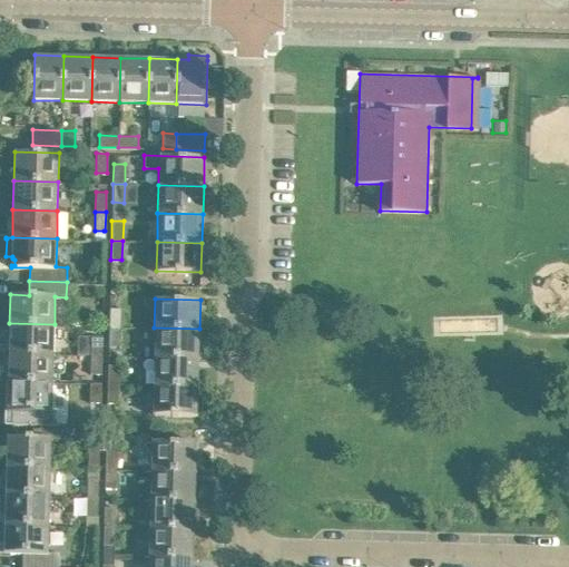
[(109,326),(120,326),(120,306),(109,306),(109,326)]
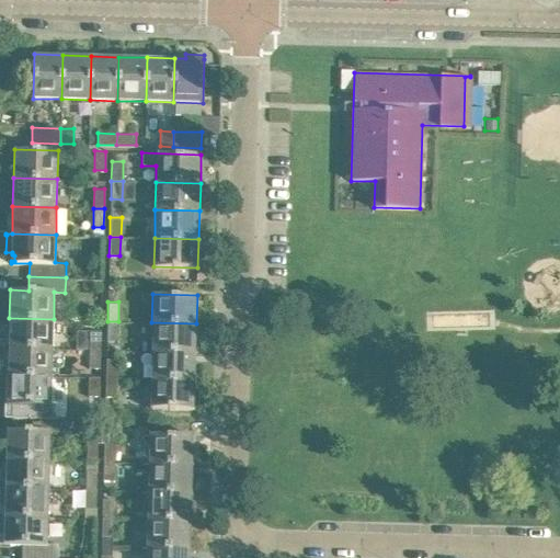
[(9,318),(9,346),(53,348),(54,319),(9,318)]
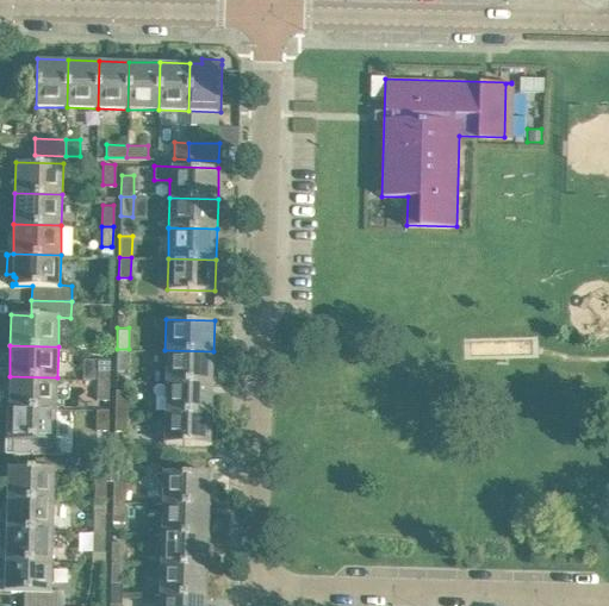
[(129,349),(117,349),(116,368),(128,369),(129,349)]
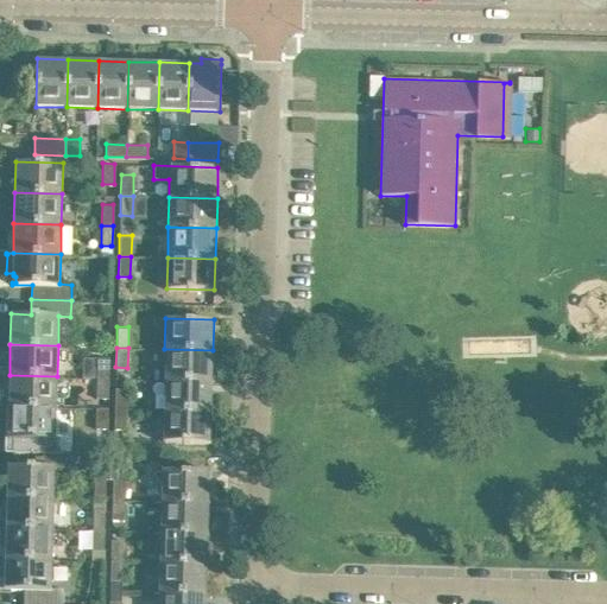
[(164,349),(164,380),(212,381),(213,350),(164,349)]
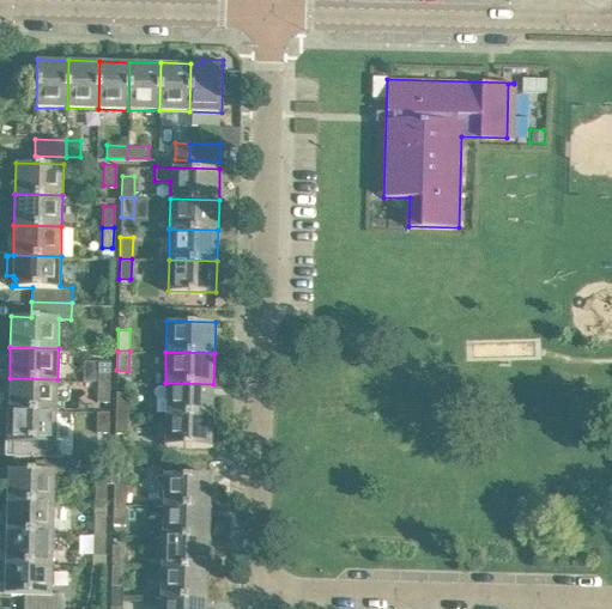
[(98,359),(97,381),(109,381),(110,360),(98,359)]
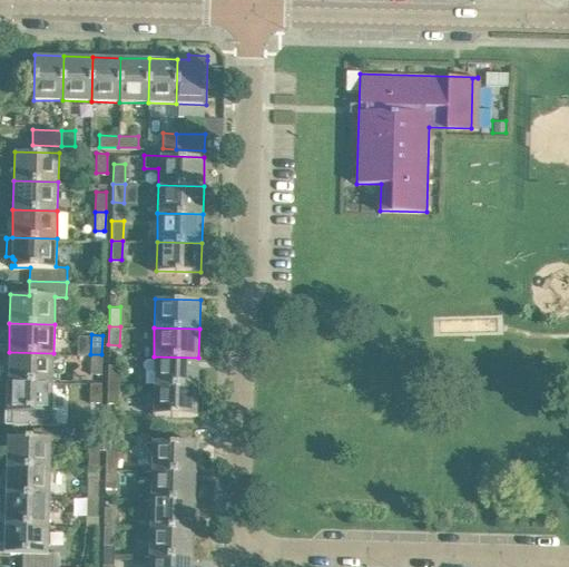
[(54,353),(9,352),(8,381),(52,382),(54,353)]
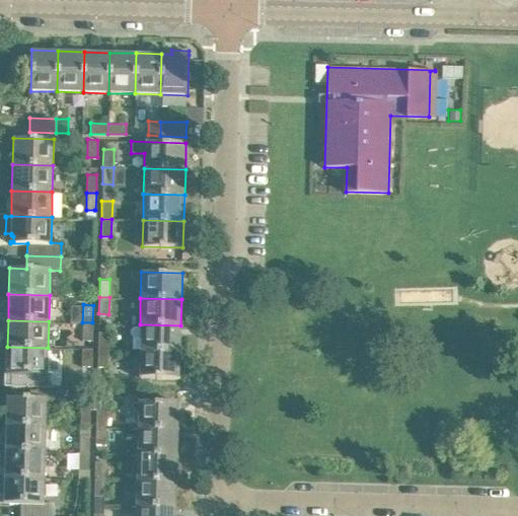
[(92,322),(82,322),(82,340),(92,340),(92,322)]
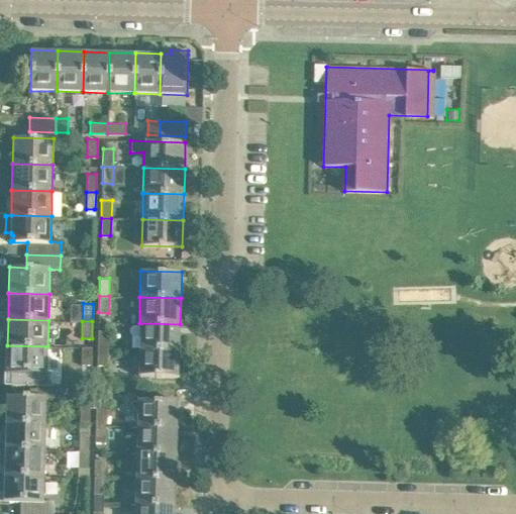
[(180,324),(139,323),(138,348),(179,349),(180,324)]
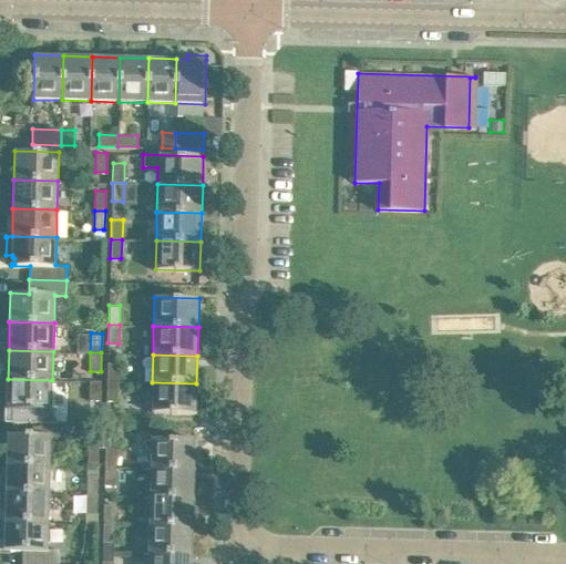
[(106,381),(117,381),(119,362),(107,361),(106,381)]
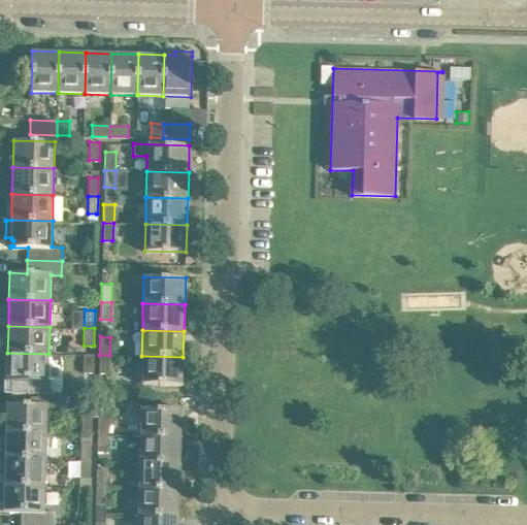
[(4,371),(4,393),(30,394),(36,394),(36,392),(47,392),(48,354),(7,353),(6,371),(4,371)]
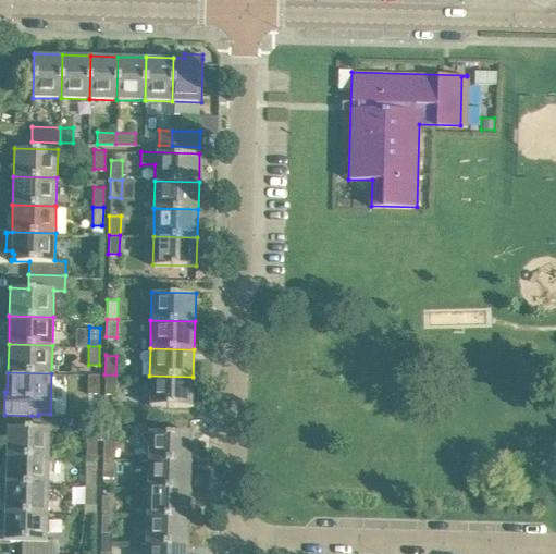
[(98,373),(87,373),(87,392),(98,392),(98,373)]
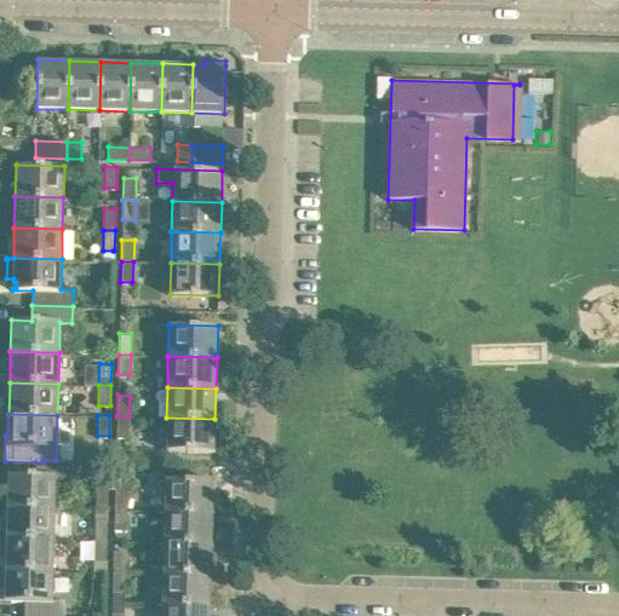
[(129,416),(116,416),(115,437),(129,437),(129,416)]
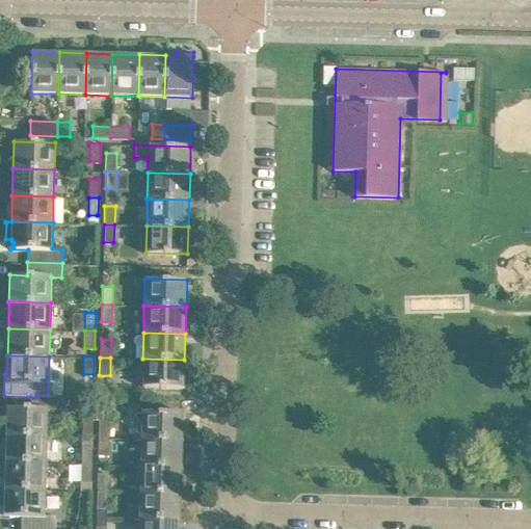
[(184,360),(142,359),(141,386),(184,387),(184,360)]
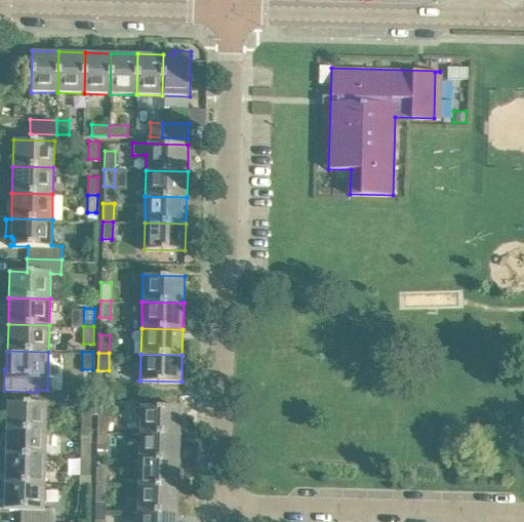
[(46,404),(54,404),(54,391),(47,390),(36,390),(36,392),(30,392),(30,402),(5,402),(5,429),(46,430),(46,404)]
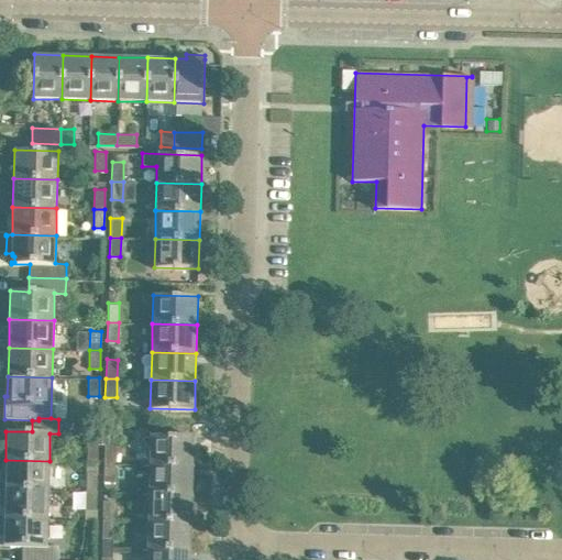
[(100,434),(100,443),(103,443),(103,463),(114,463),(116,443),(114,443),(114,438),(109,434),(100,434)]
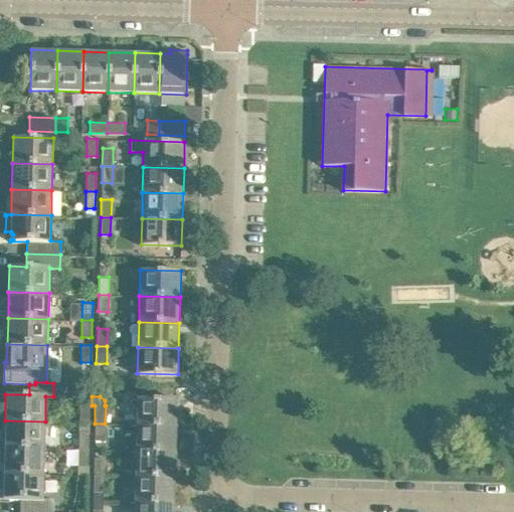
[(136,397),(136,424),(176,425),(177,399),(157,398),(136,397)]
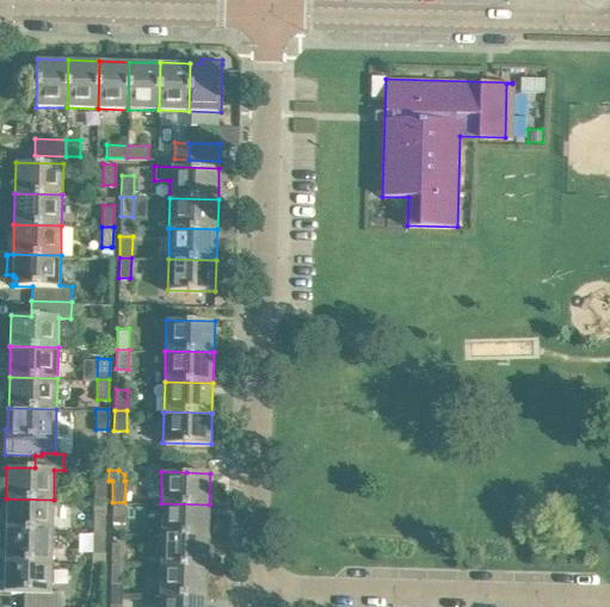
[(93,501),(105,501),(106,481),(94,479),(93,501)]
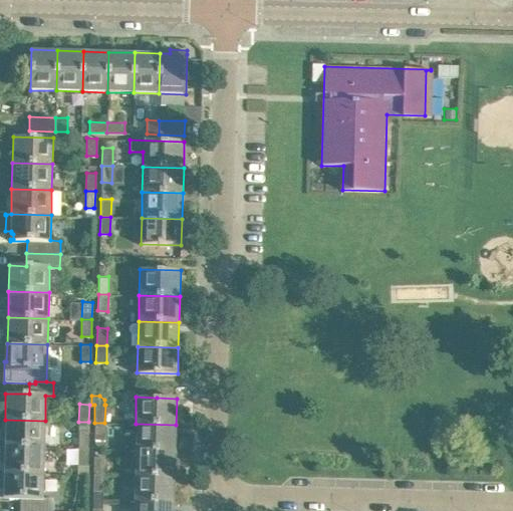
[(45,421),(5,420),(4,445),(44,447),(45,421)]
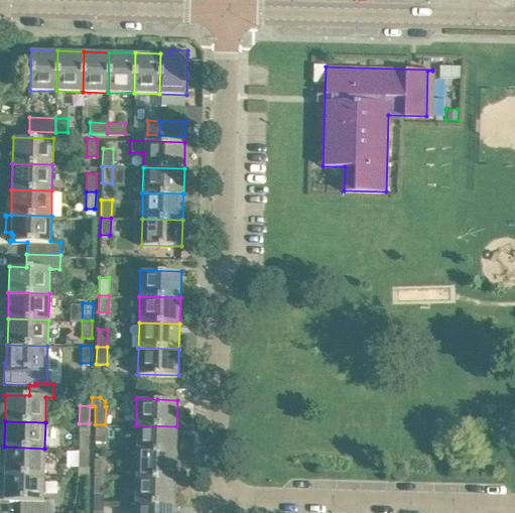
[(105,440),(105,424),(95,424),(95,440),(105,440)]
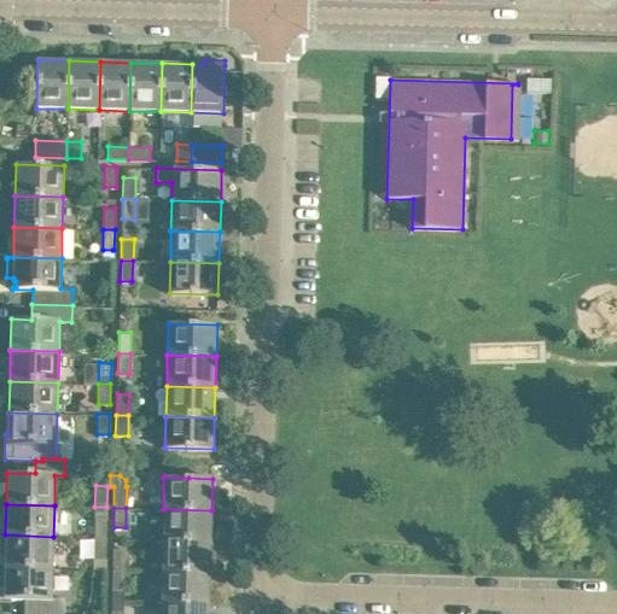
[(211,510),(163,509),(162,539),(211,541),(211,510)]
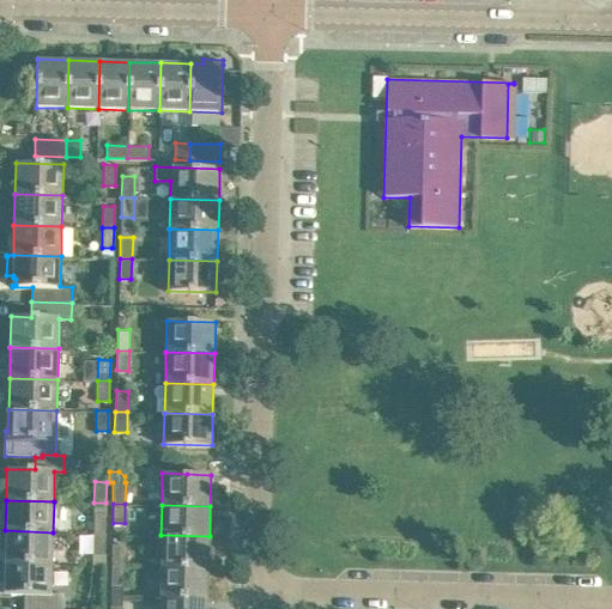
[(94,512),(92,534),(105,534),(105,512),(94,512)]
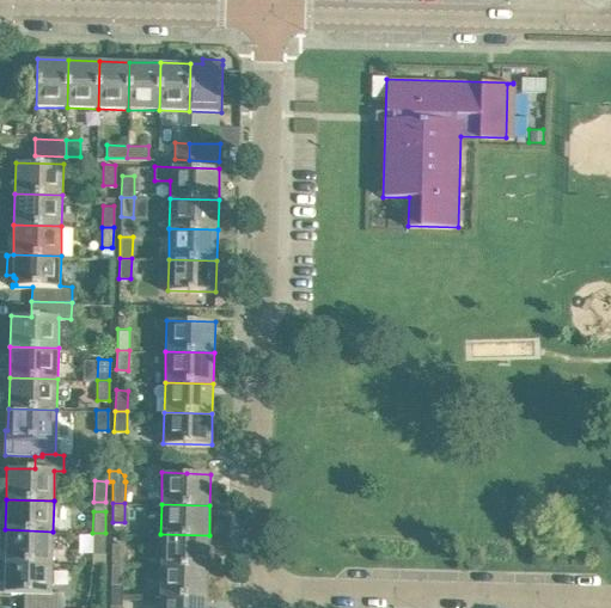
[(0,559),(4,560),(52,562),(53,532),(5,529),(0,529),(0,551),(4,551),(4,559),(0,559)]
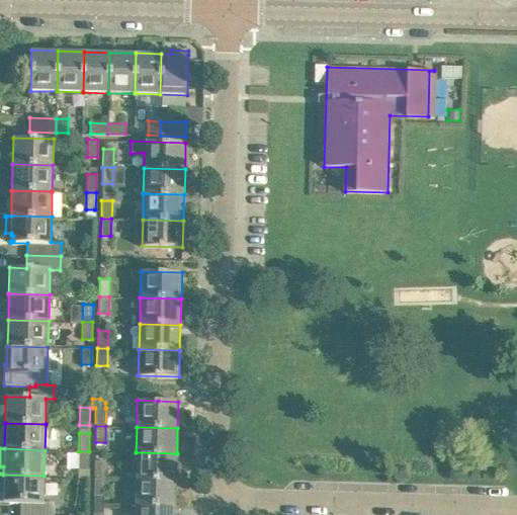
[(78,467),(88,468),(89,451),(78,451),(78,467)]
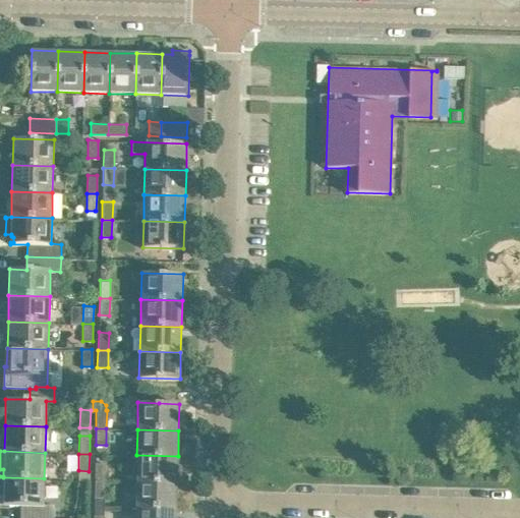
[(178,456),(136,455),(135,481),(177,482),(178,456)]
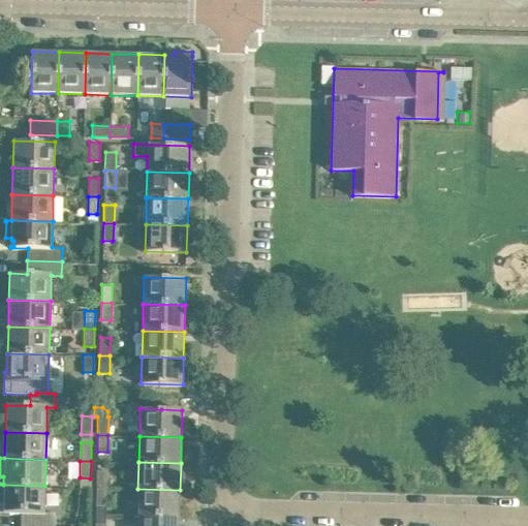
[(106,488),(106,469),(96,469),(96,488),(106,488)]
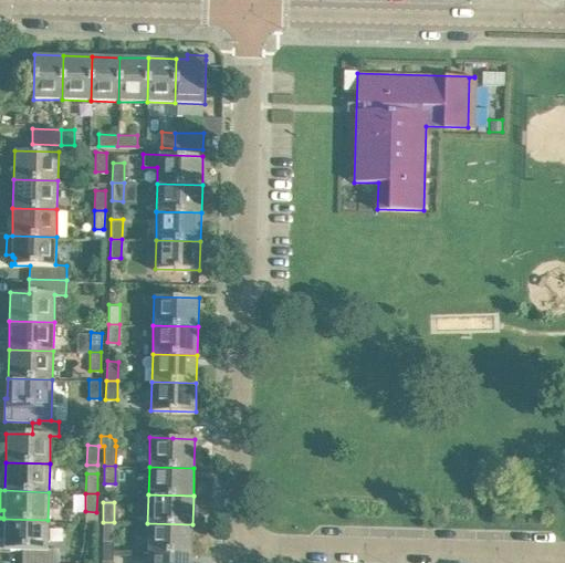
[(0,538),(3,539),(2,549),(22,549),(21,562),(58,562),(59,548),(48,548),(48,520),(3,519),(0,518),(0,538)]
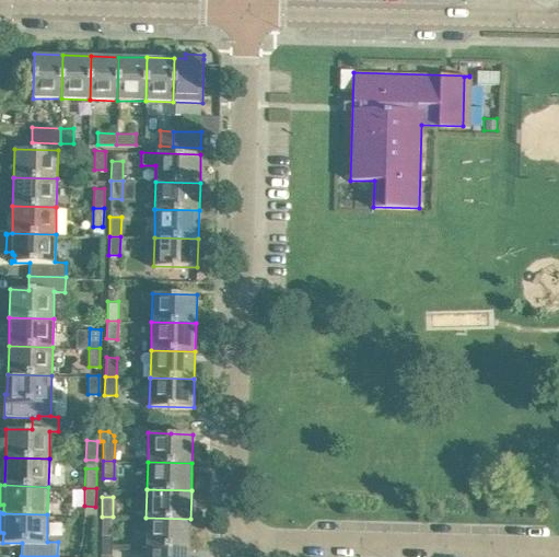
[(112,535),(113,517),(102,517),(101,534),(112,535)]
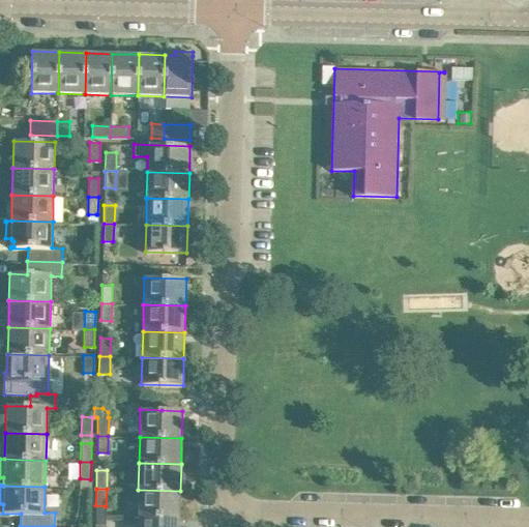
[(138,490),(138,516),(179,518),(180,491),(138,490)]
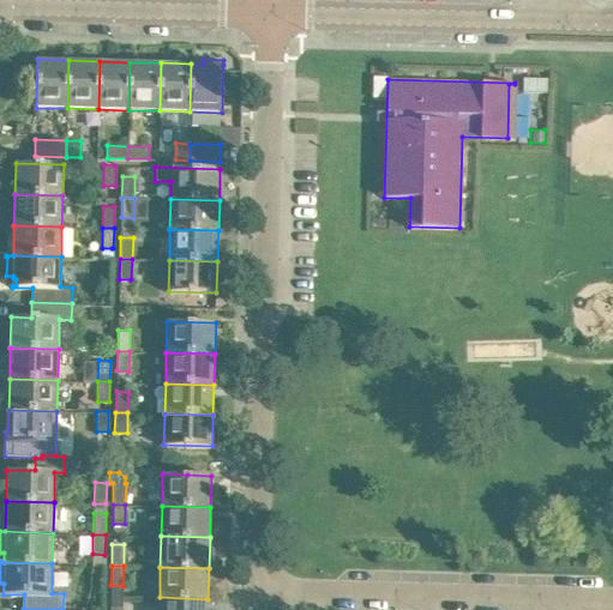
[(109,609),(121,609),(122,596),(110,596),(109,609)]
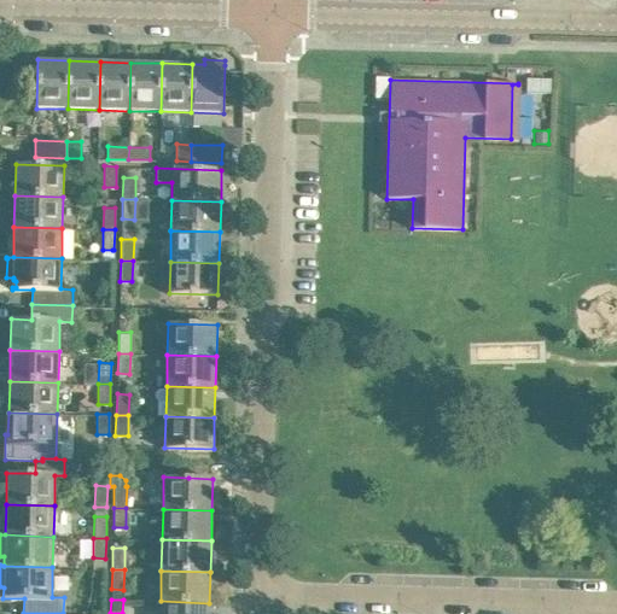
[(208,613),(209,603),(161,601),(159,613),(208,613)]
